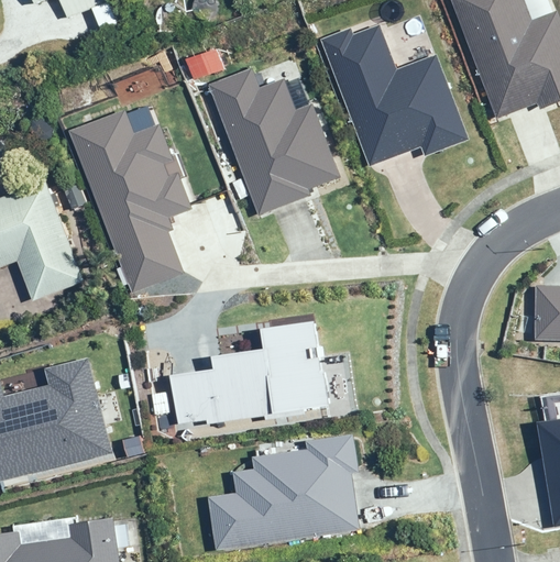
[(448,0),(496,119),(538,102),(541,112),(559,105),(559,21),(555,7),(531,15),(524,0),(448,0)]
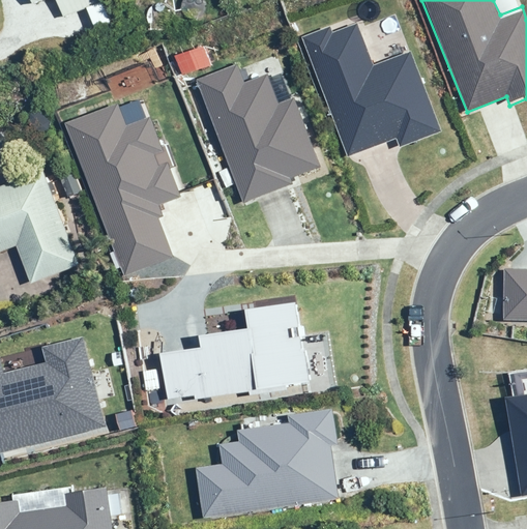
[(354,16),(300,37),(346,158),(397,139),(400,147),(441,130),(411,51),(373,64),(354,16)]
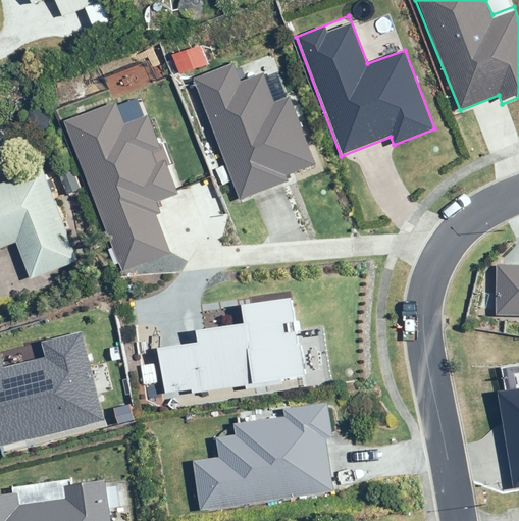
[(239,61),(193,77),(237,202),(291,183),(288,174),(317,164),(292,93),(281,96),(273,74),(247,84),(239,61)]
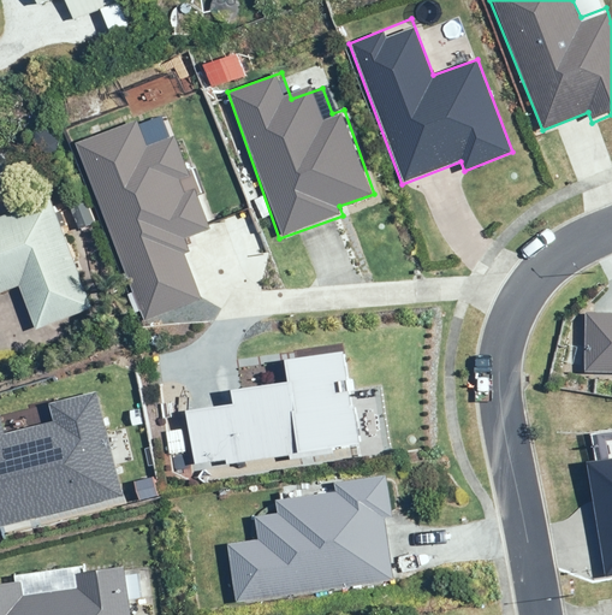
[(141,116),(73,140),(144,321),(207,297),(184,238),(213,226),(176,132),(150,142),(141,116)]
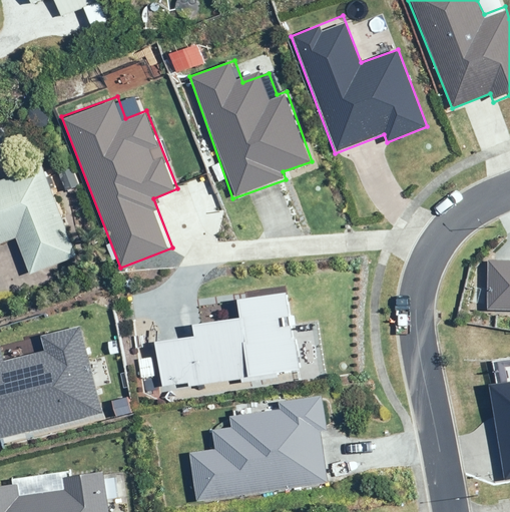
[(0,200),(15,239),(62,220),(26,129),(0,139),(0,200)]
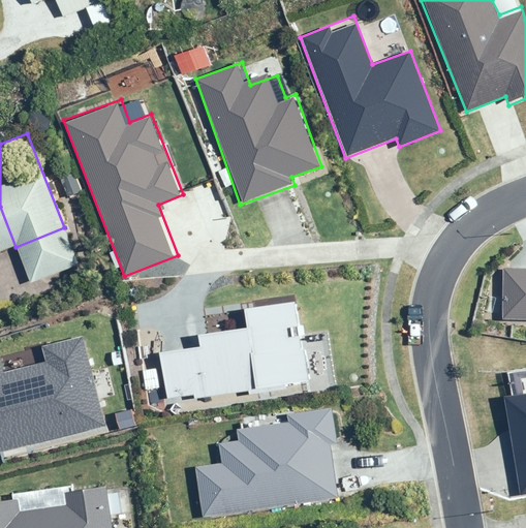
[(525,270),(504,269),(503,318),(525,318),(525,270)]
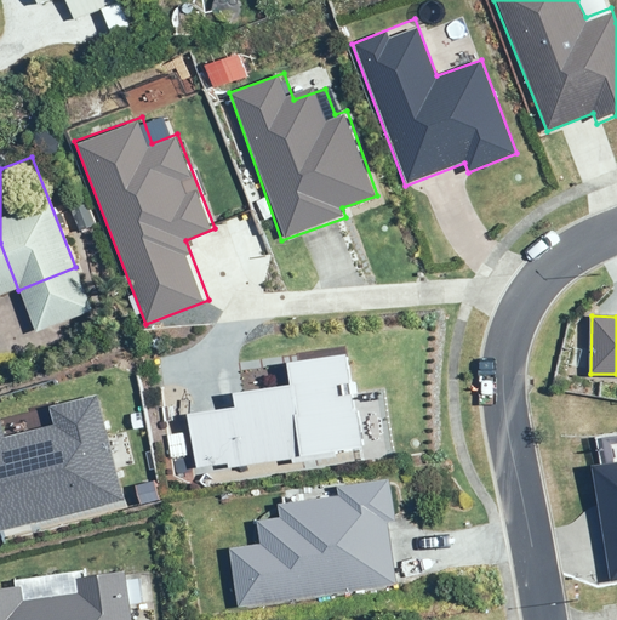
[(291,398),(192,409),(199,470),(361,450),(350,353),(287,360),(291,398)]
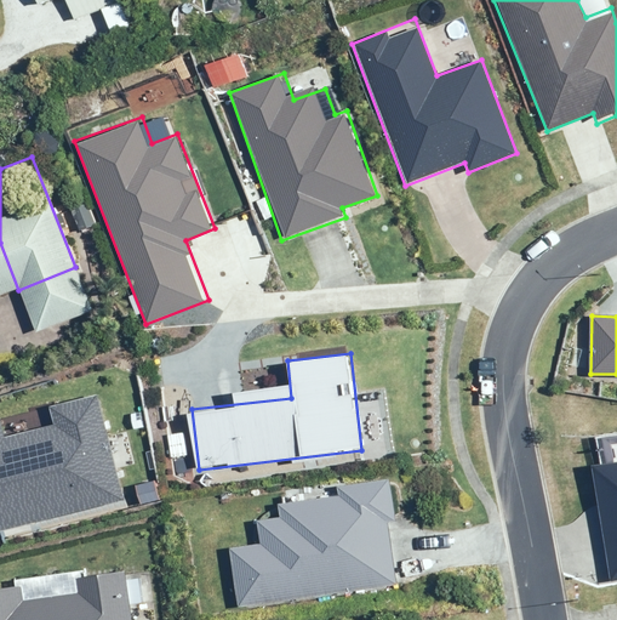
[(400,519),(394,477),(342,484),(343,491),(280,501),(283,515),(256,518),(260,544),(228,549),(236,609),(401,585),(393,521),(400,519)]
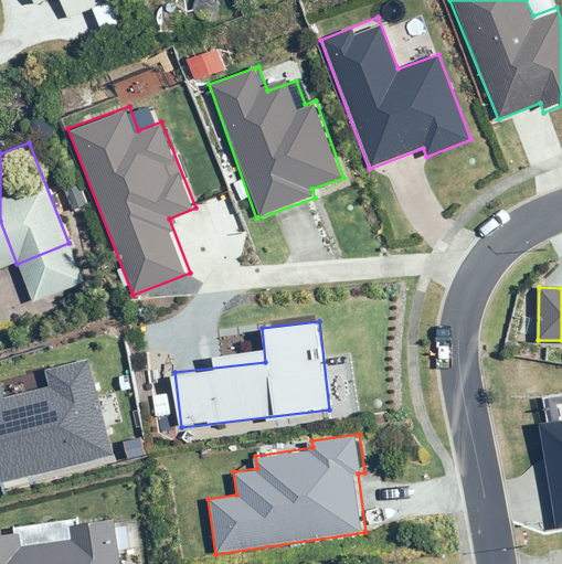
[(139,563),(131,513),(73,522),(75,535),(24,543),(22,530),(0,533),(0,563),(139,563)]
